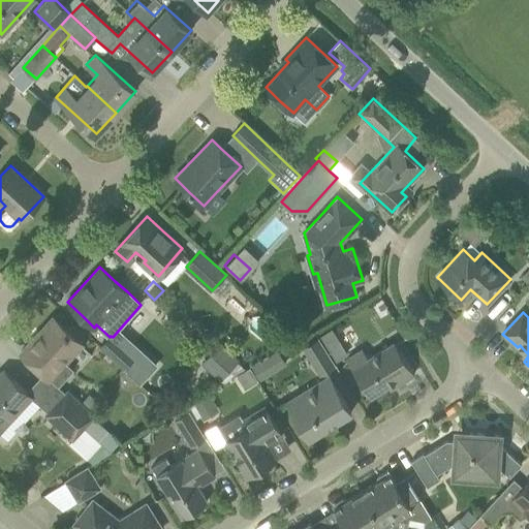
[(67,332),(53,317),(20,352),(35,367),(50,379),(58,387),(73,370),(65,362),(82,344),(67,332)]
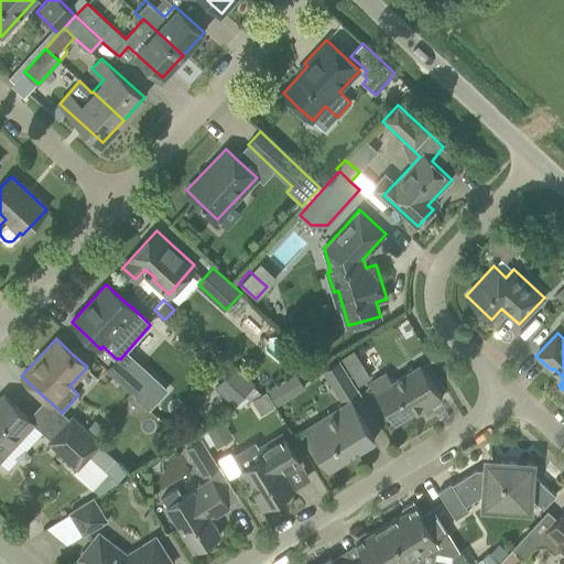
[(348,371),(360,364),(353,351),(340,359),(348,371)]
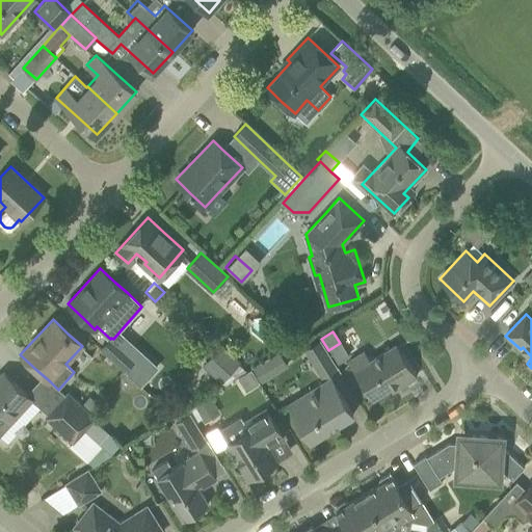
[(110,339),(100,350),(125,372),(141,387),(159,367),(142,352),(136,360),(113,339),(111,338),(110,339)]
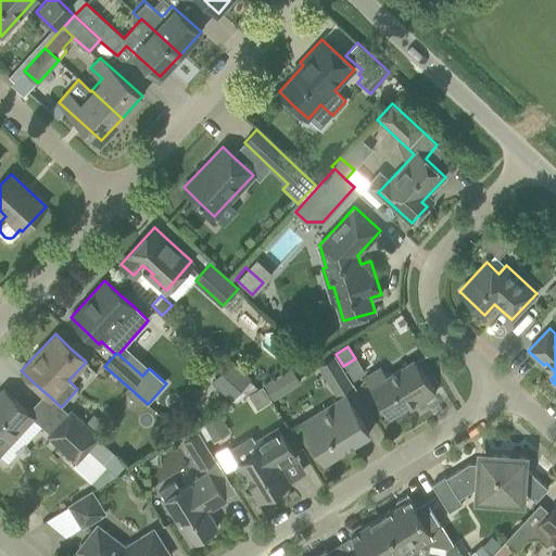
[(320,364),(339,394),(353,386),(333,355),(320,364)]
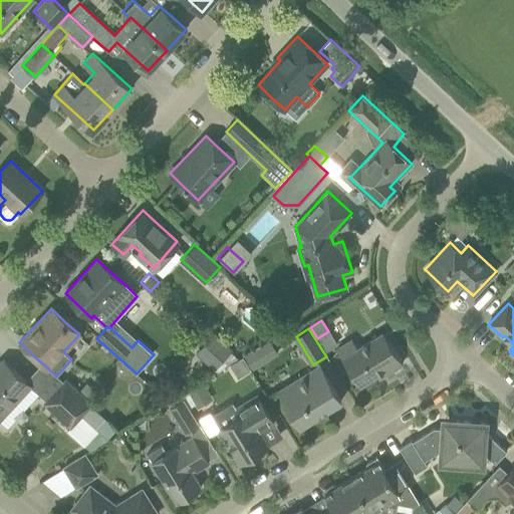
[(383,332),(366,342),(357,348),(351,338),(335,347),(342,357),(359,384),(383,369),(386,373),(403,363),(383,332)]
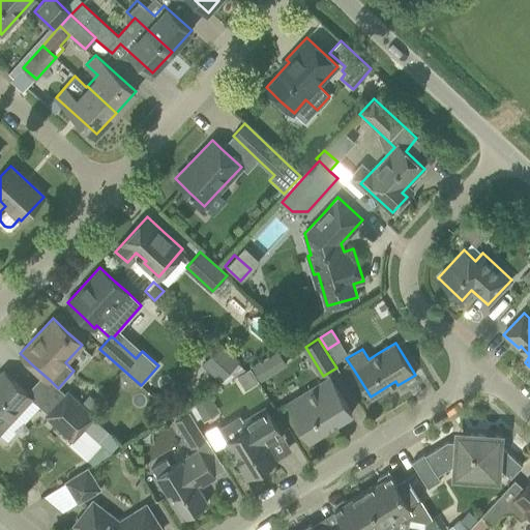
[(222,344),(211,354),(230,372),(238,362),(240,360),(222,344)]
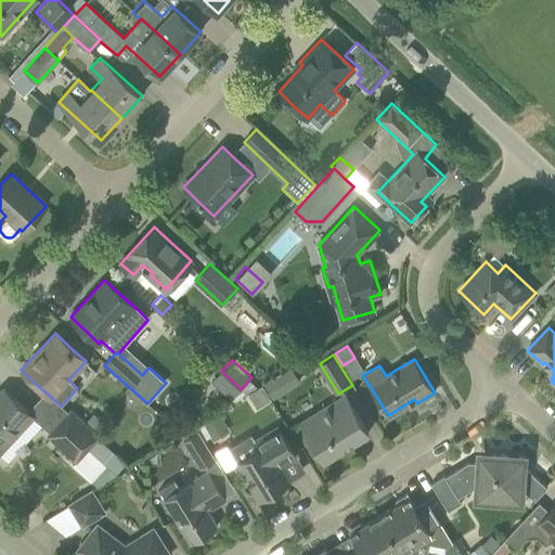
[(291,368),(263,385),(272,398),(299,381),(291,368)]
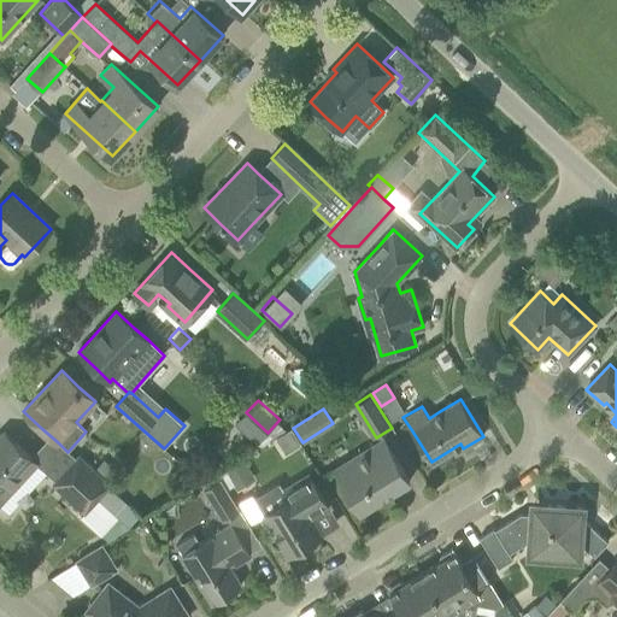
[(246,412),(235,424),(257,445),(268,433),(246,412)]
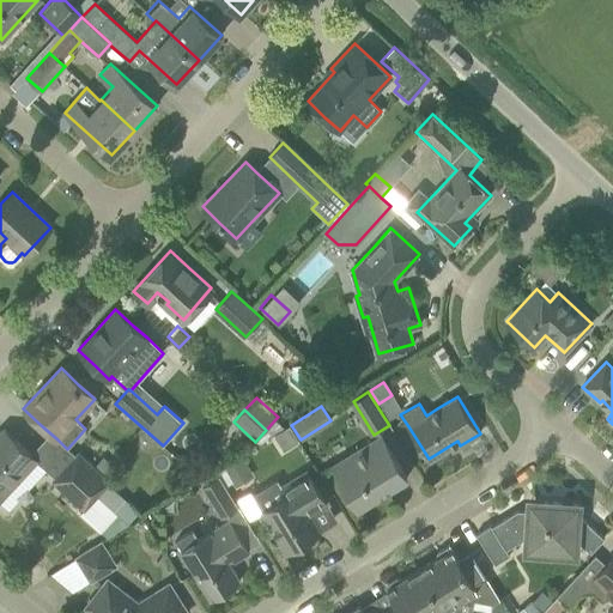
[(0,497),(36,459),(22,445),(4,430),(0,434),(0,497)]
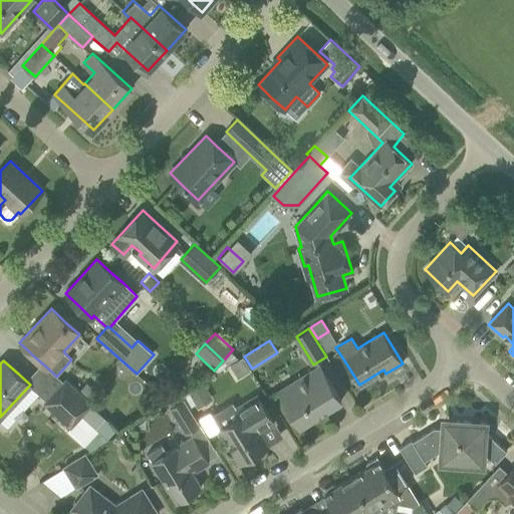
[(330,383),(319,365),(278,390),(300,426),(341,401),(330,383)]
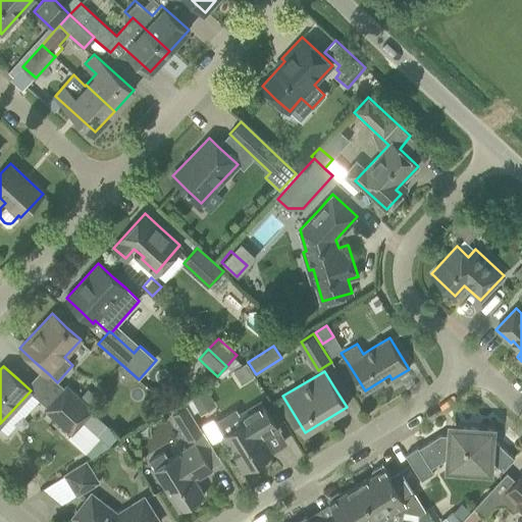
[(55,397),(55,398),(82,421),(97,435),(106,425),(91,412),(93,410),(66,385),(55,397)]
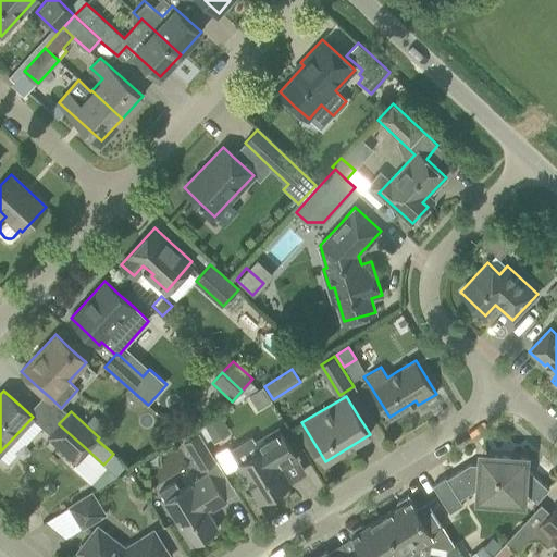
[(220,417),(203,426),(213,444),(230,433),(220,417)]
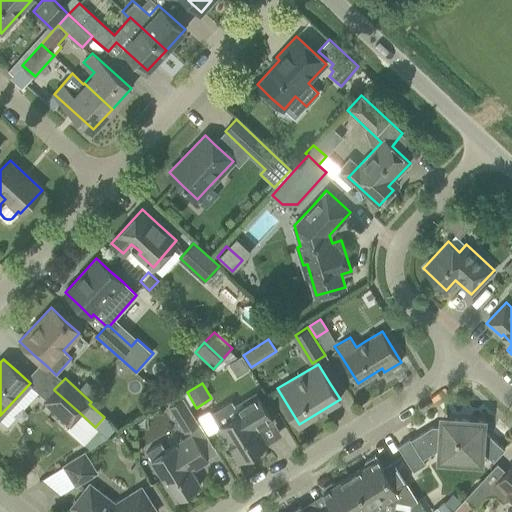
[(80,413),(54,390),(43,402),(69,425),(80,413)]
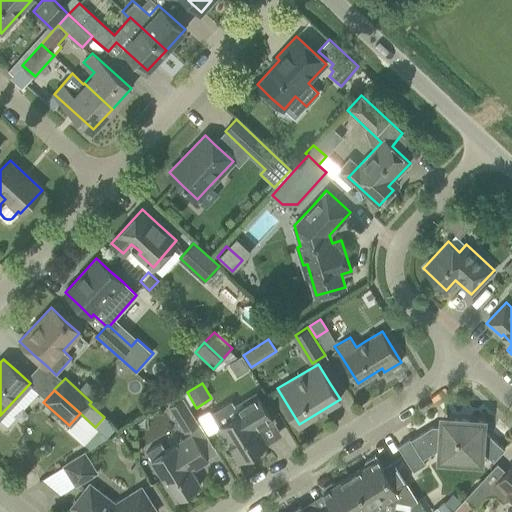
[(231,400),(211,412),(218,426),(229,443),(239,461),(267,444),(258,429),(273,421),(256,393),(235,406),(231,400)]
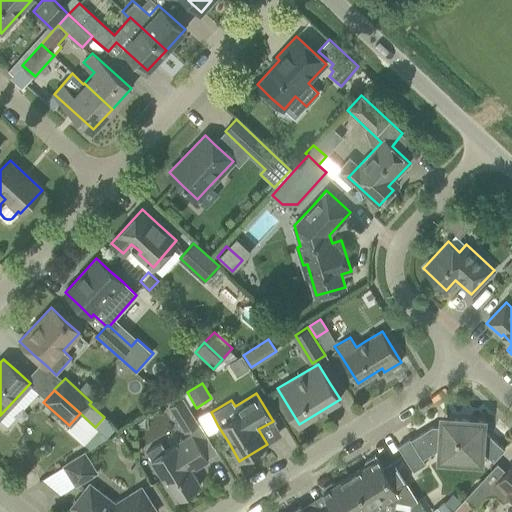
[(199,423),(182,397),(168,406),(184,432),(199,423)]
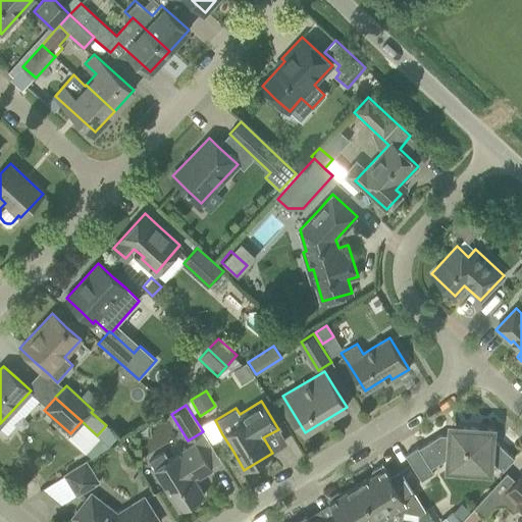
[(405,454),(416,471),(421,479),(433,472),(430,468),(445,459),(446,459),(445,471),(493,474),(493,462),(503,470),(514,458),(492,437),(491,437),(491,429),(463,427),(462,435),(440,433),(418,448),(418,447),(405,454)]
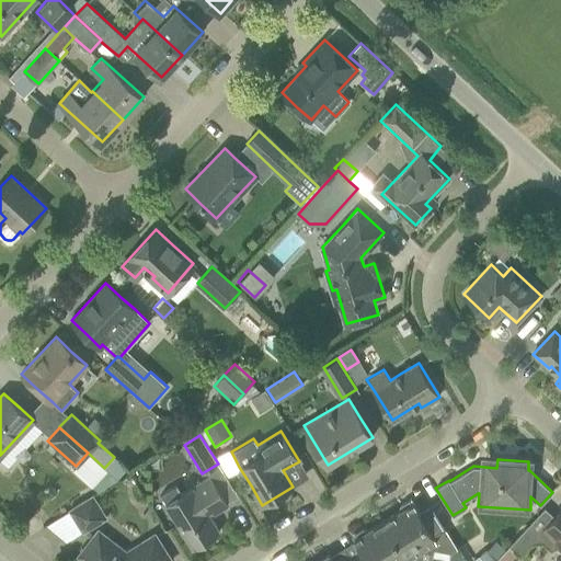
[(180,493),(175,485),(160,495),(193,548),(219,531),(209,516),(228,504),(210,476),(180,493)]
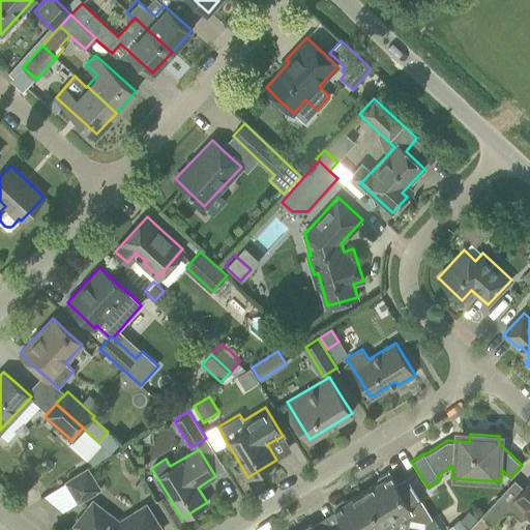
[(49,460),(41,467),(47,471),(53,465),(49,460)]
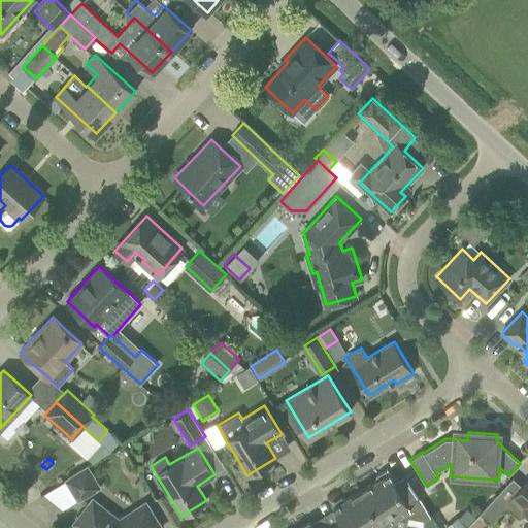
[(78,499),(100,486),(89,466),(67,480),(78,499)]
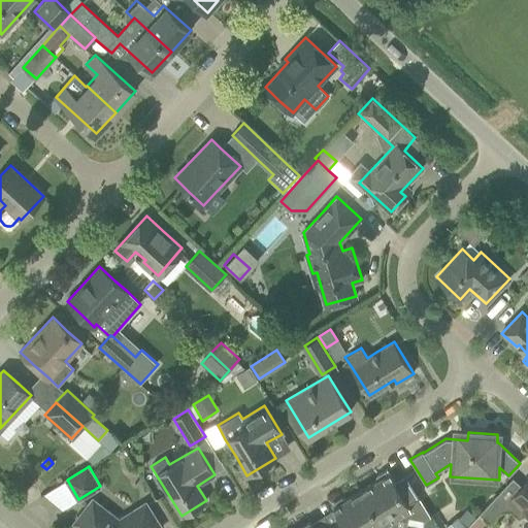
[(361,490),(383,526),(397,518),(407,520),(407,517),(424,520),(430,516),(429,515),(422,502),(416,493),(405,475),(404,475),(406,480),(397,486),(387,469),(376,475),(374,482),(361,490)]
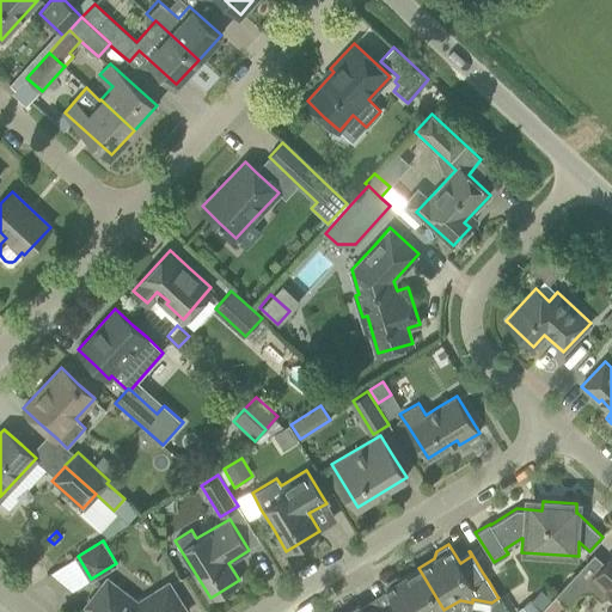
[(606,589),(607,598),(611,601),(611,555),(593,576),(606,589)]
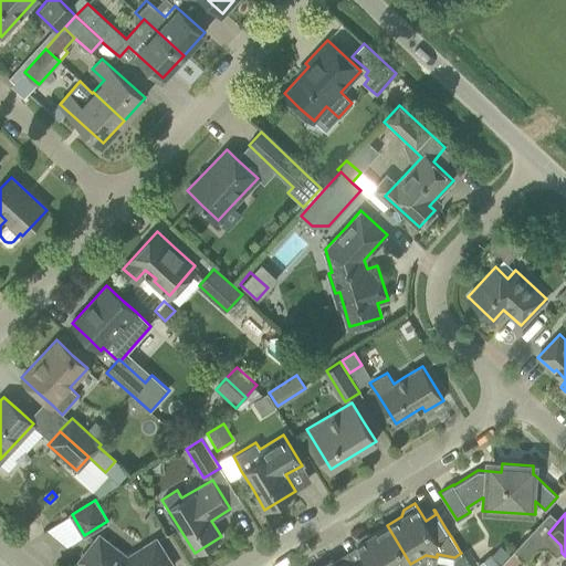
[(406,565),(410,564),(387,525),(371,534),(366,533),(354,540),(366,558),(355,564),(353,559),(352,561),(354,565),(406,565)]
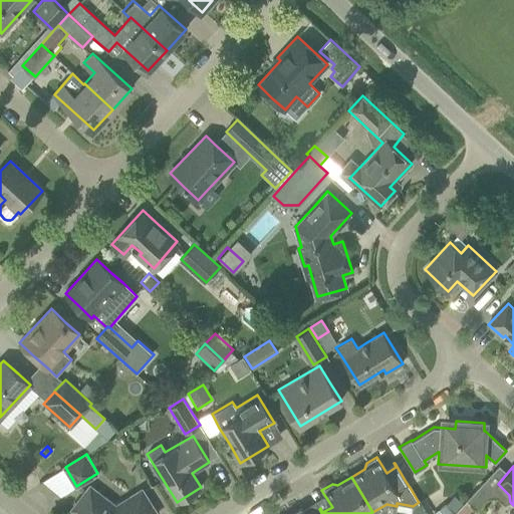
[(492,491),(482,483),(466,500),(476,509),(492,491)]
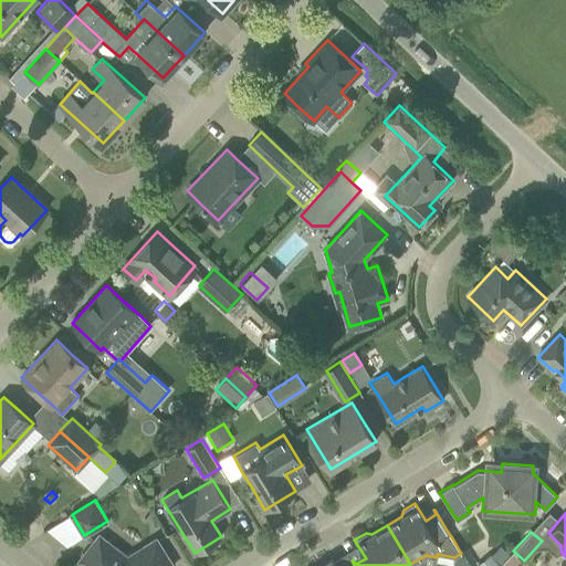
[(97,536),(93,543),(79,561),(86,565),(173,565),(156,538),(126,557),(97,536)]
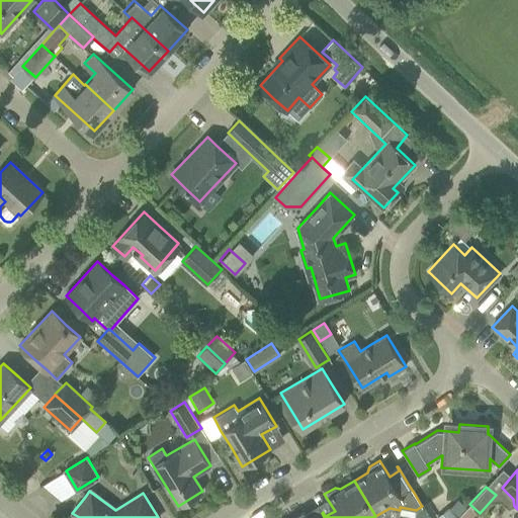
[(416,510),(415,515),(416,517),(429,517),(422,506),(416,510)]
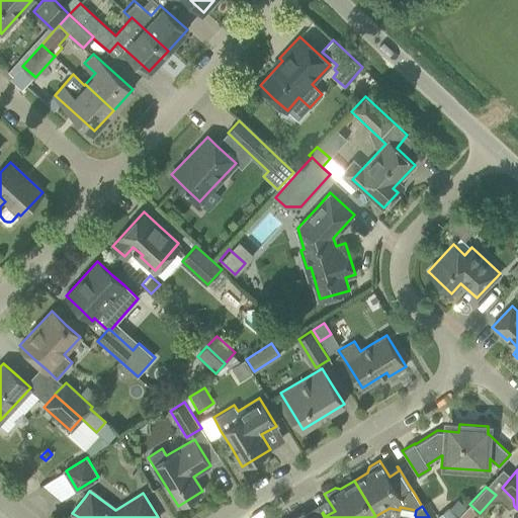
[(448,508),(436,517),(455,517),(457,517),(448,508)]
